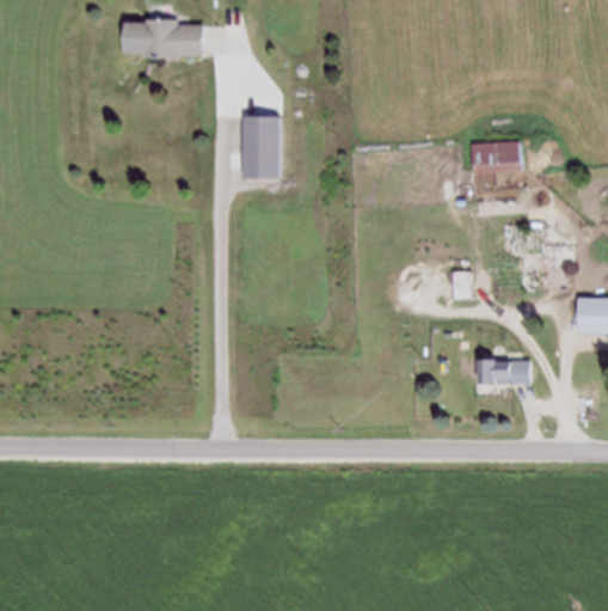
[(201,25),(178,24),(178,18),(145,18),(145,23),(123,22),(122,53),(201,54),(201,25)]
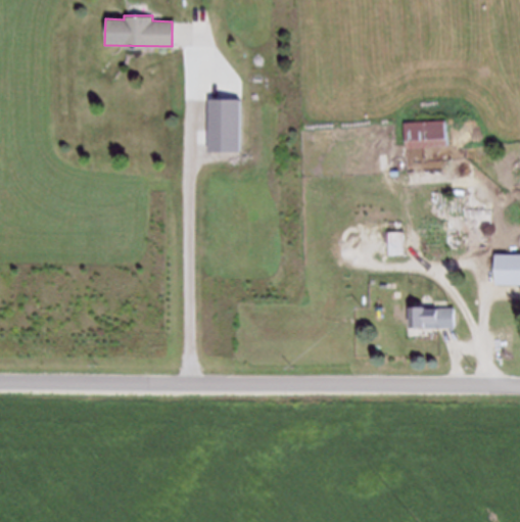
[(237,99),(238,151),(205,152),(205,100),(237,99)]
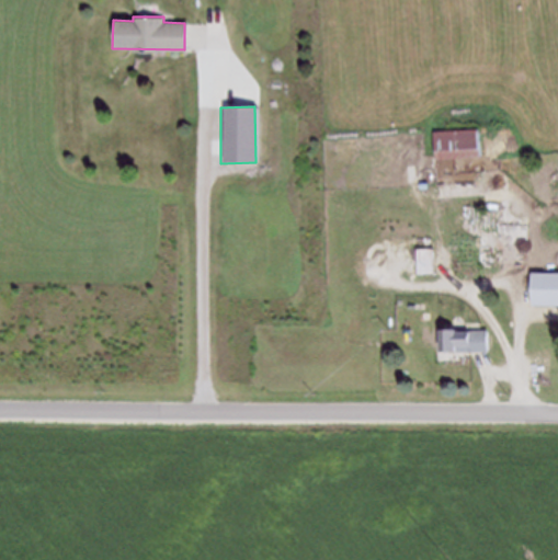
[(478,130),(479,158),(434,160),(433,133),(478,130)]
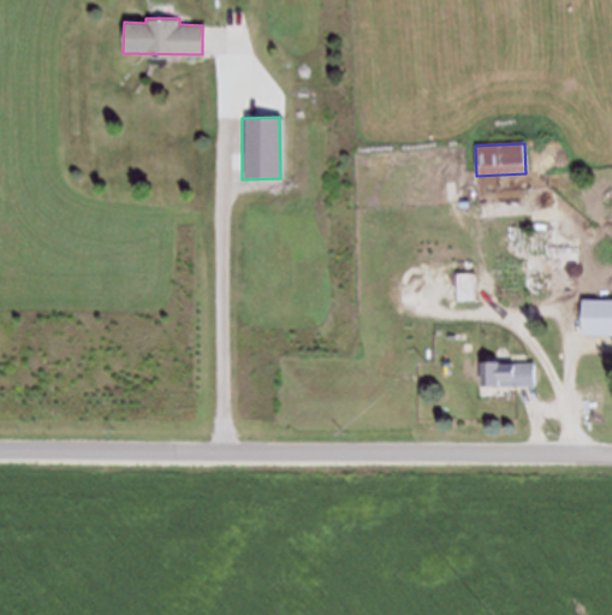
[(471,272),(471,301),(413,301),(413,273),(471,272)]
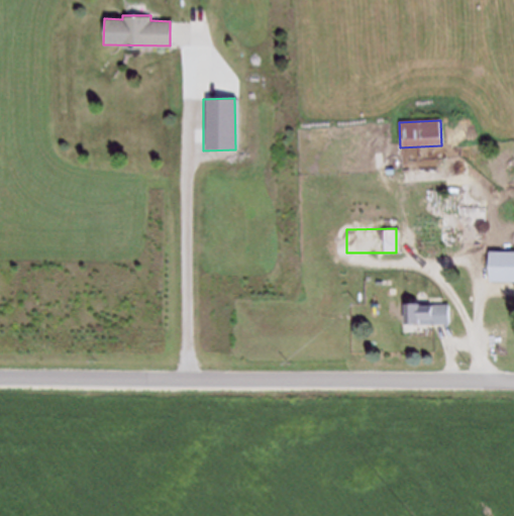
[(513,252),(513,282),(490,282),(490,253),(513,252)]
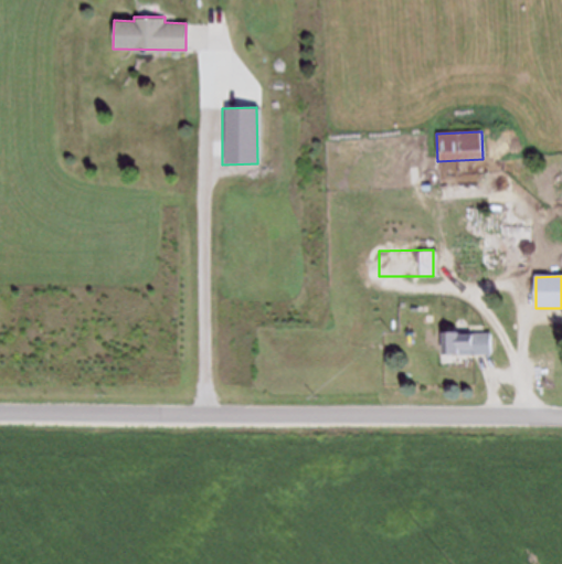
[(487,332),(488,353),(437,354),(437,333),(487,332)]
